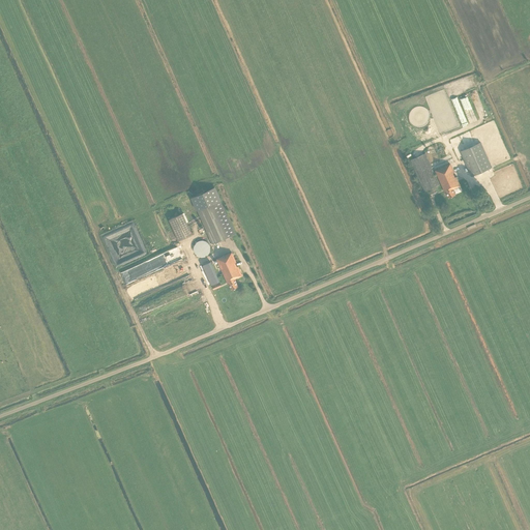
[(469,78),(483,120),(488,119),(473,77),(469,78)]
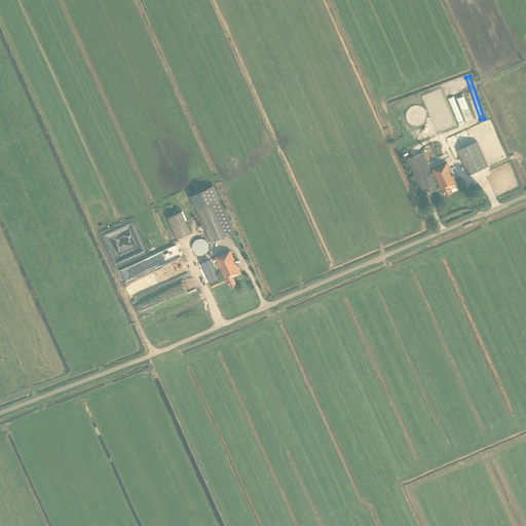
[(459,80),(454,81),(465,110),(464,111),(468,122),(475,119),(459,80)]
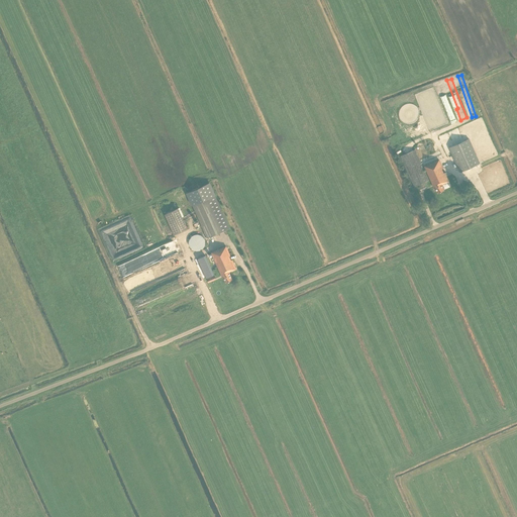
[(448,115),(453,114),(442,81),(438,83),(448,115)]
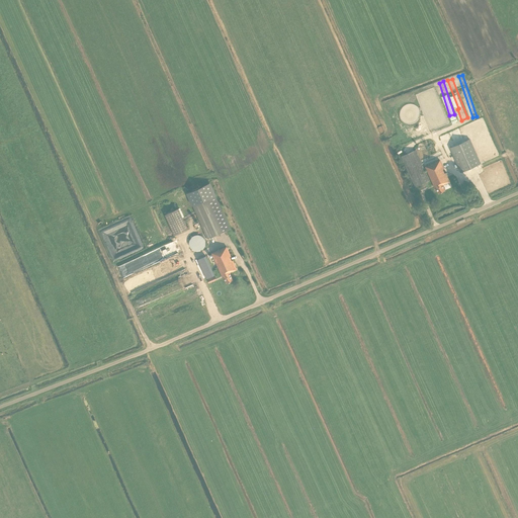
[(449,148),(460,172),(481,163),(469,139),(449,148)]
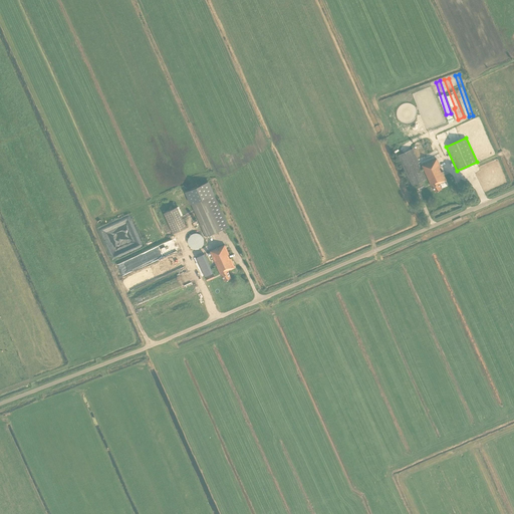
[(424,145),(428,155),(434,152),(429,142),(424,145)]
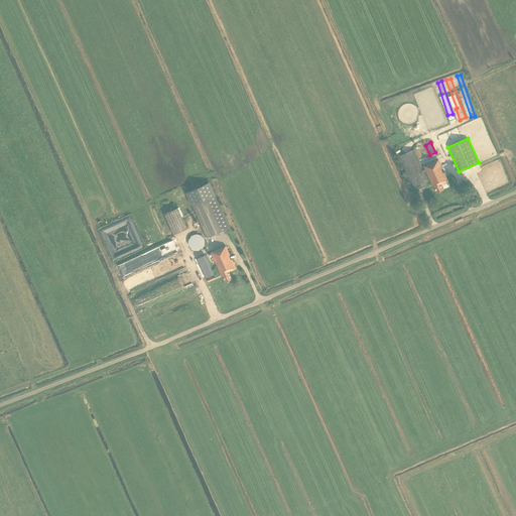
[(492,164),(498,161),(495,156),(494,156),(491,148),(487,150),(492,164)]
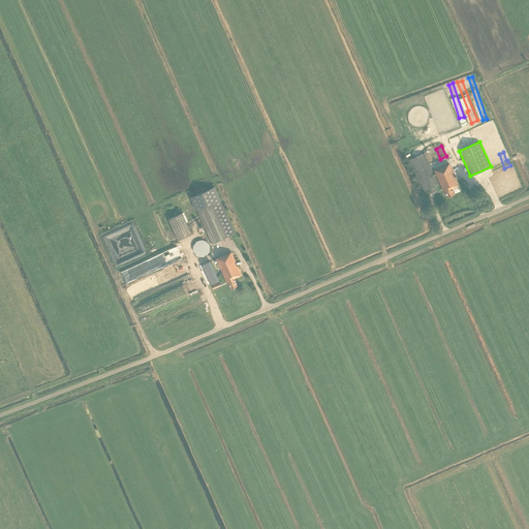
[(429,188),(431,193),(436,191),(433,186),(439,184),(425,153),(410,159),(425,190),(429,188)]
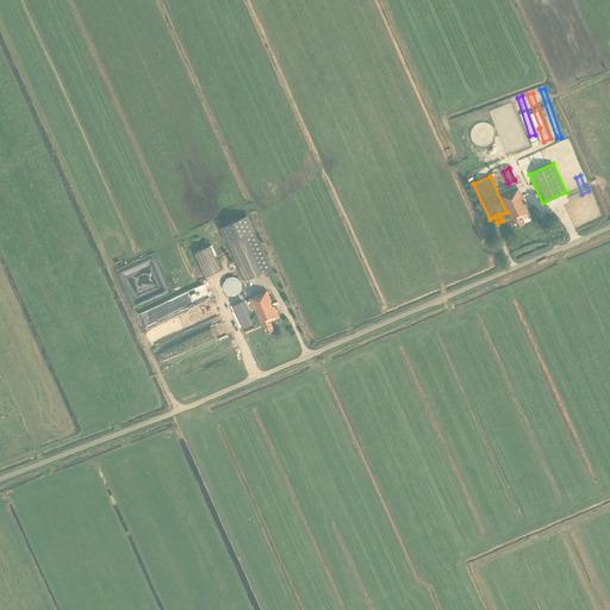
[(514,221),(516,228),(524,224),(521,218),(529,213),(524,203),(523,204),(522,199),(523,198),(518,188),(500,197),(512,222),(514,221)]
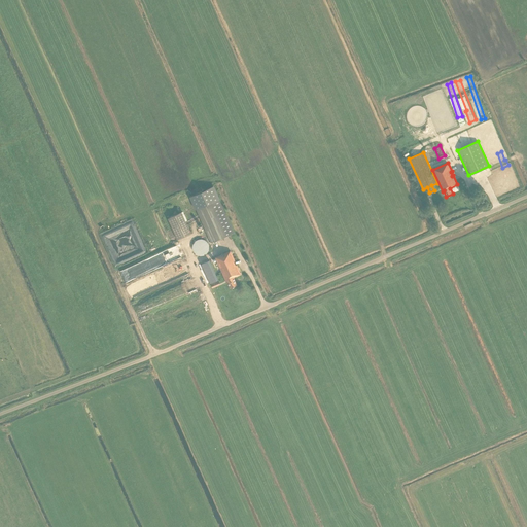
[(196,210),(197,210),(212,203),(219,200),(213,187),(190,198),(196,210)]
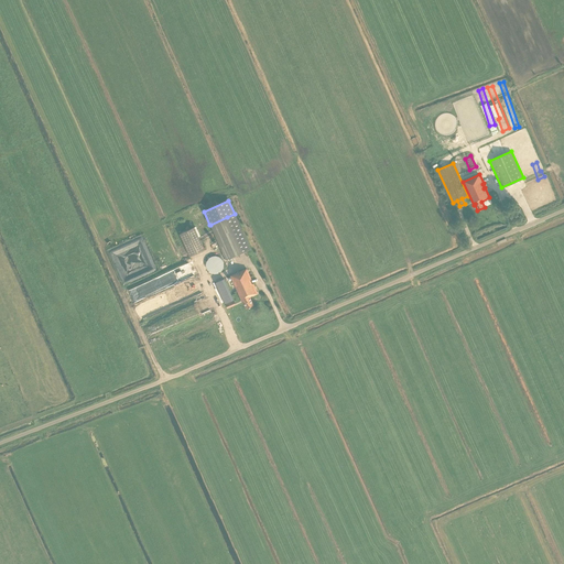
[(243,252),(227,217),(210,225),(226,260),(243,252)]
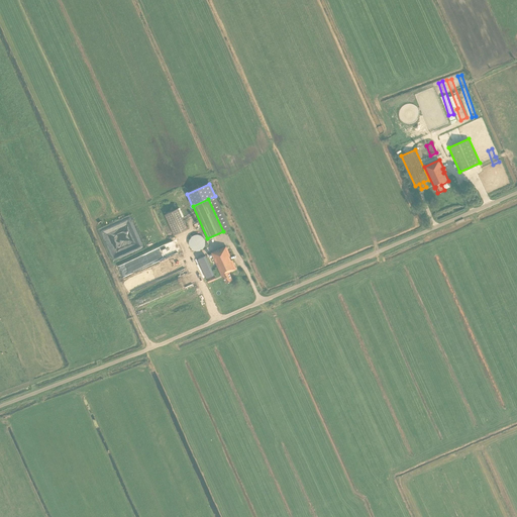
[(188,229),(178,209),(165,215),(174,235),(188,229)]
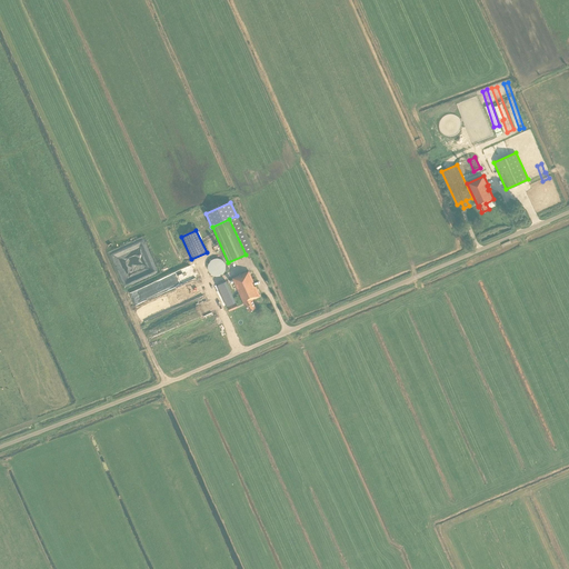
[(226,270),(226,267),(226,265),(225,261),(222,260),(220,258),(217,258),(215,258),(211,260),(210,261),(208,265),(208,267),(208,270),(210,272),(211,275),(215,276),(217,276),(220,276),(222,275),(225,272),(226,270)]
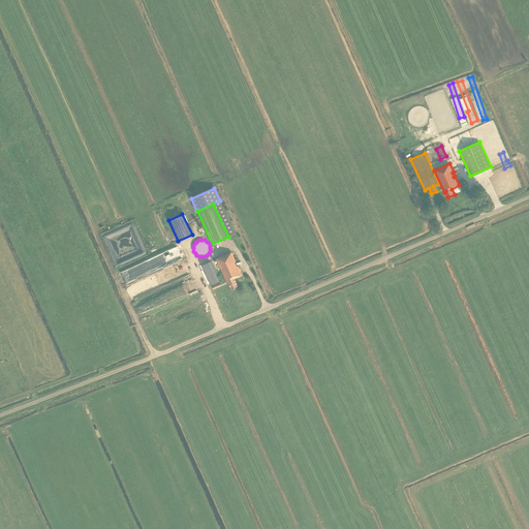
[(219,265),(222,273),(227,284),(228,284),(231,288),(238,286),(235,278),(242,275),(238,266),(237,266),(235,262),(236,261),(231,252),(216,258),(219,265)]
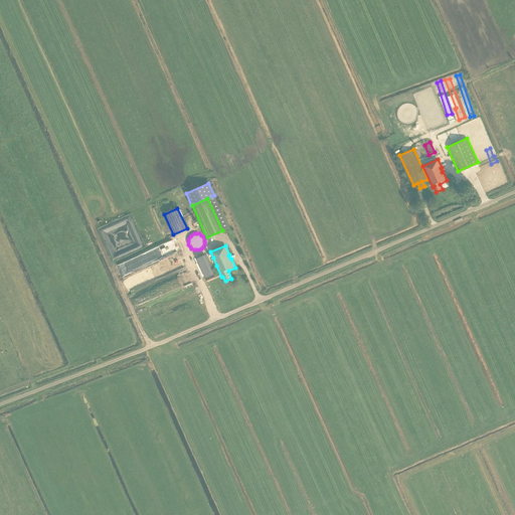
[(213,272),(206,252),(198,255),(205,275),(213,272)]
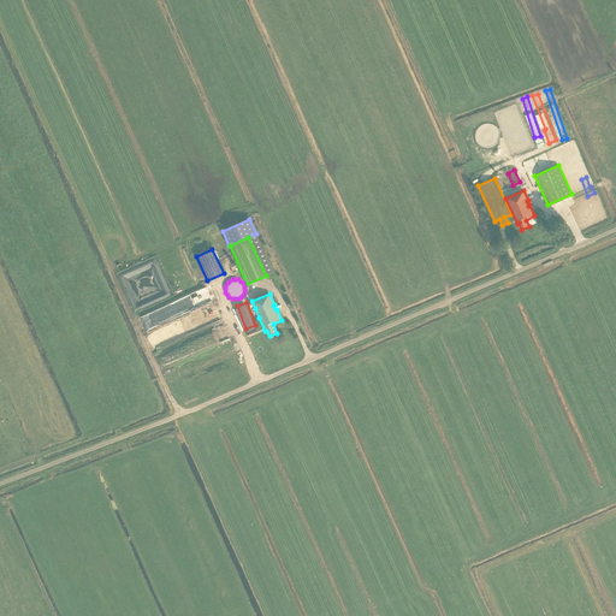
[(221,353),(224,357),(227,355),(229,361),(237,357),(236,354),(230,356),(227,350),(221,353)]
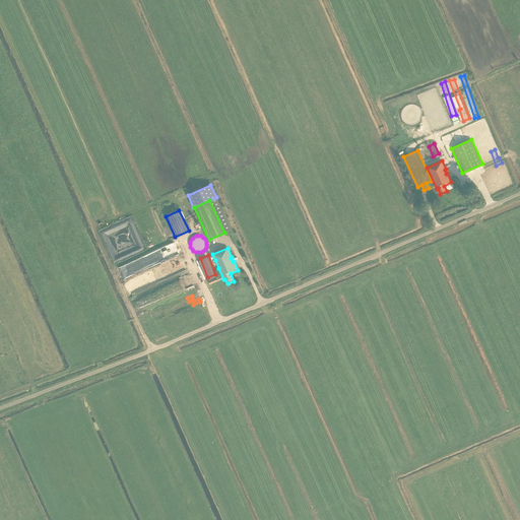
[(194,315),(204,313),(202,306),(192,308),(194,315)]
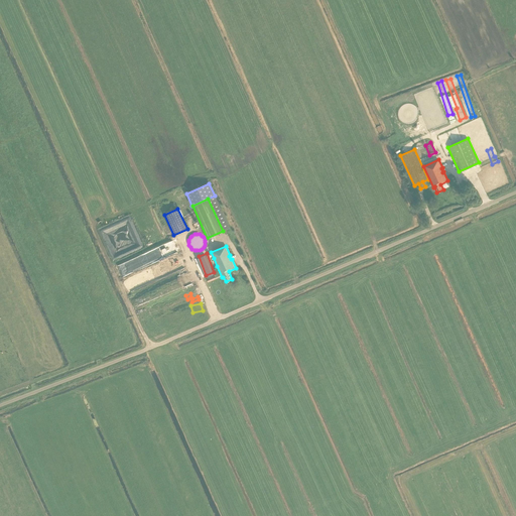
[(184,304),(178,308),(182,313),(188,309),(184,304)]
